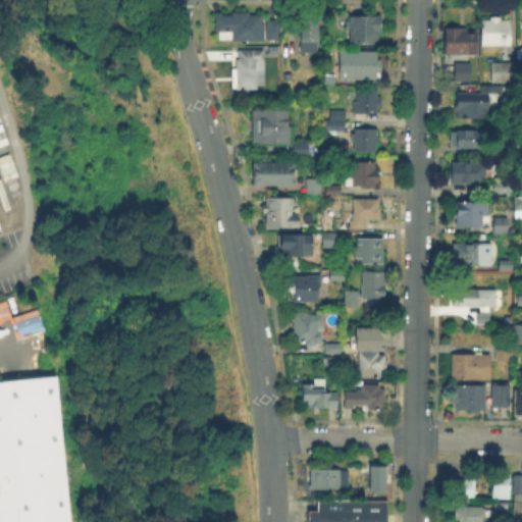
[(255,12),(255,15),(261,15),(261,27),(263,27),(263,41),(220,41),(220,32),(218,32),(218,15),(239,15),(239,12),(255,12)]
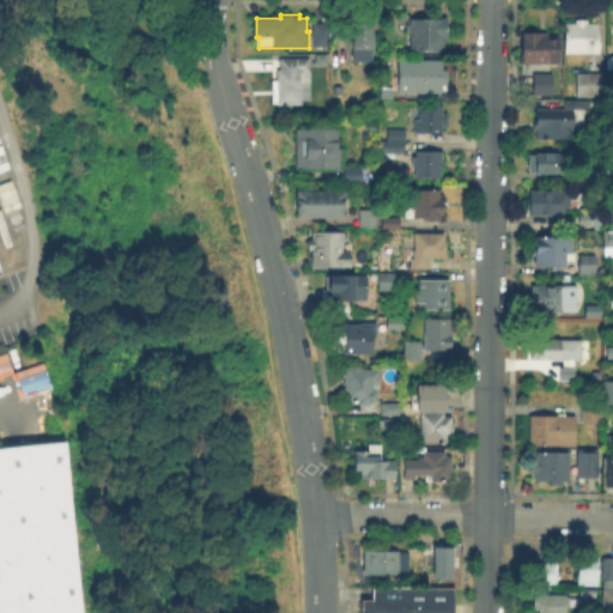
[(447,22),(445,50),(411,50),(411,34),(405,34),(405,24),(411,24),(411,22),(447,22)]
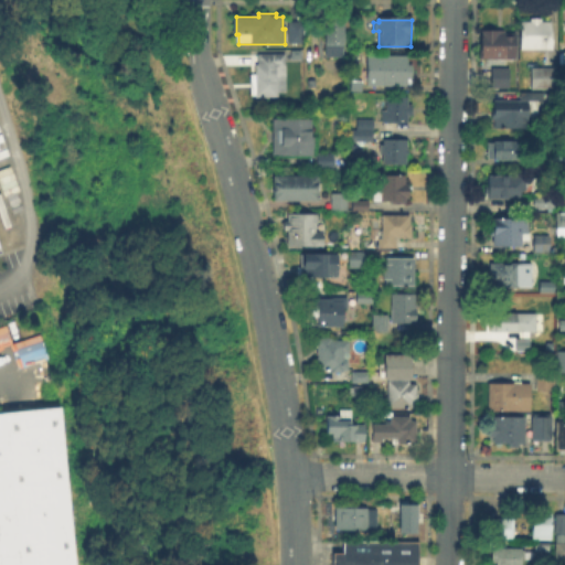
[(543,20),(543,22),(553,22),(553,50),(533,50),(533,62),(520,62),(521,22),(532,22),(532,20),(543,20)]
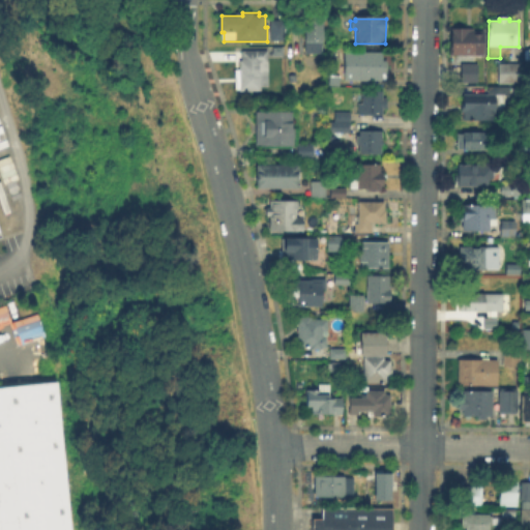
[(286,42),(272,42),(272,21),(286,22),(286,42)]
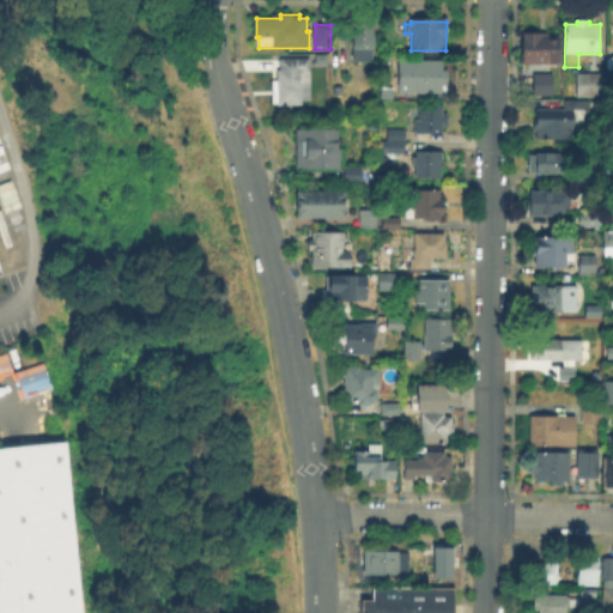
[(374,62),(354,62),(354,24),(374,24),(374,62)]
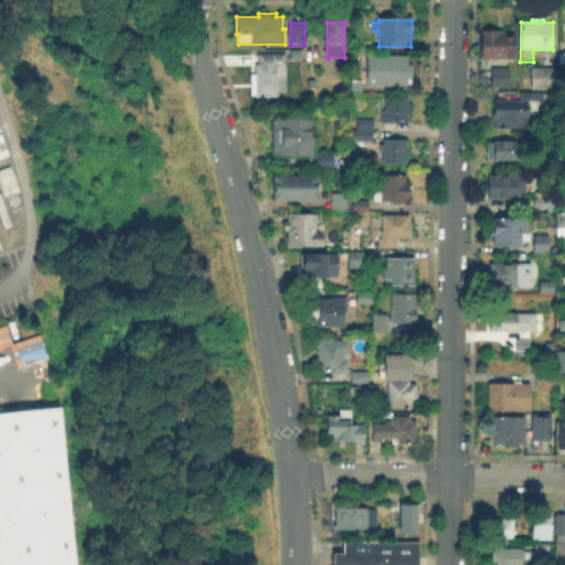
[(513,33),(513,39),(515,39),(515,52),(513,52),(513,56),(482,56),(482,33),(513,33)]
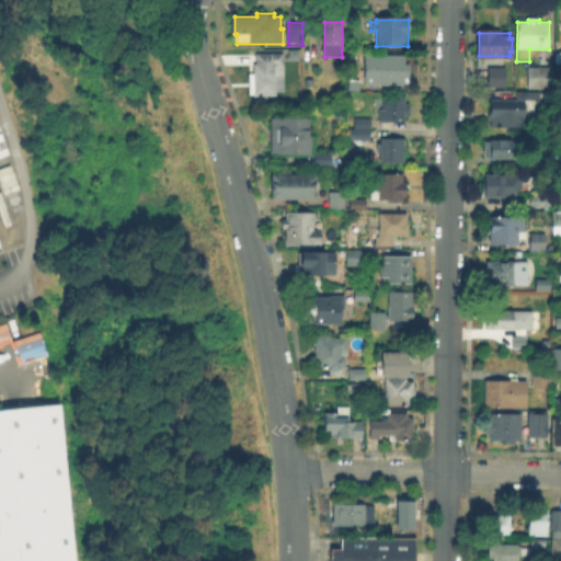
[(381,52),(381,56),(404,56),(404,69),(410,69),(410,86),(365,86),(365,52),(381,52)]
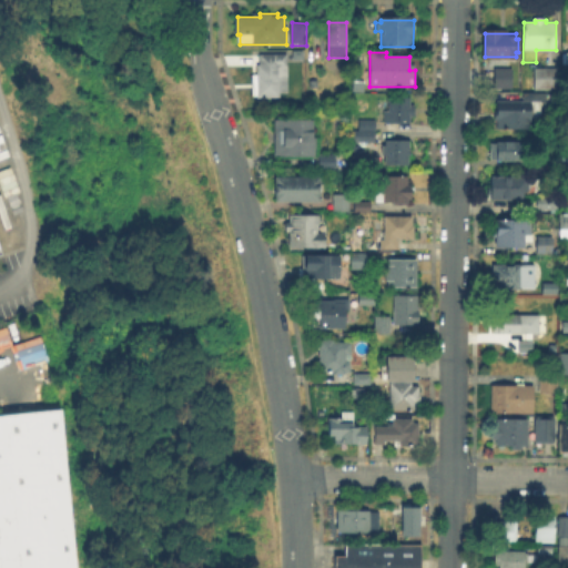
[(286,56),(286,68),(287,68),(287,90),(282,90),(282,98),(259,98),(259,67),(262,67),(262,56),(286,56)]
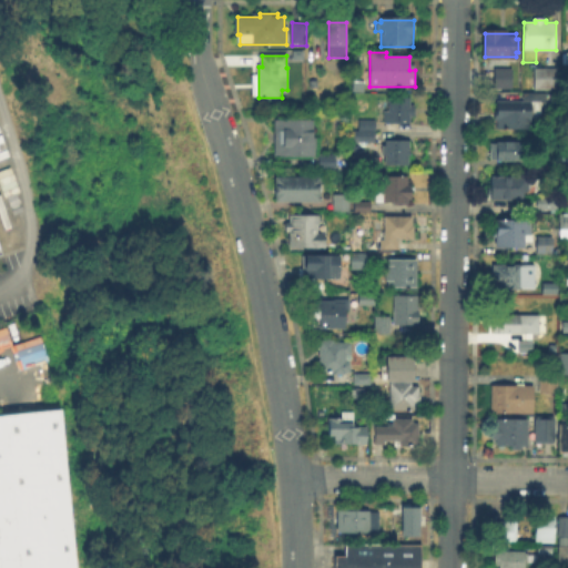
[(513,78),(498,78),(498,62),(513,62),(513,78)]
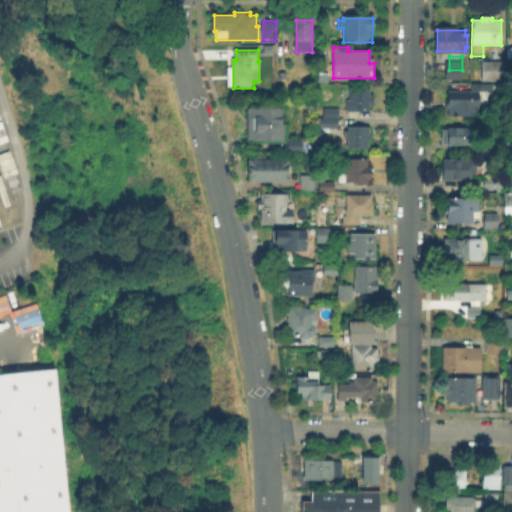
[(505,81),(483,81),(483,62),(505,62),(505,81)]
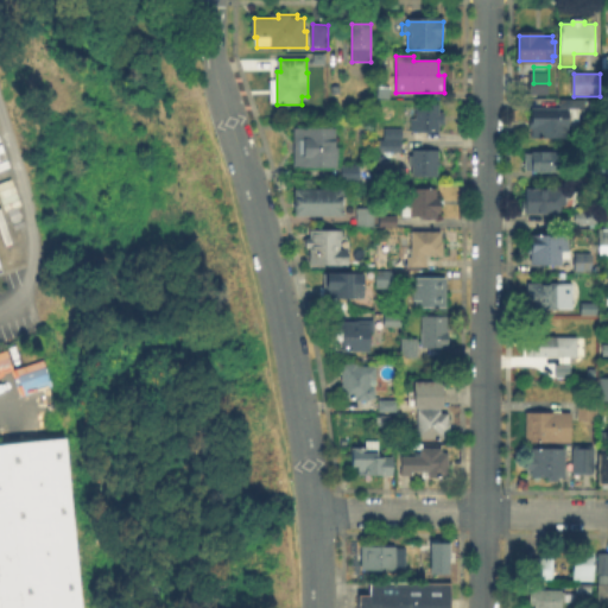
[(570,124),(570,137),(533,137),(533,127),(532,127),(532,111),(561,111),(561,101),(584,101),(584,111),(580,111),(578,124),(570,124)]
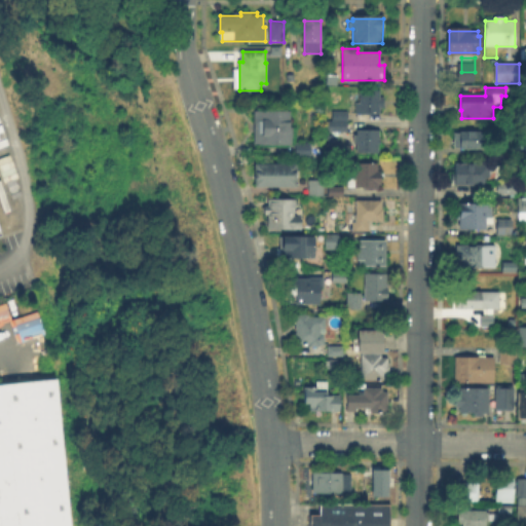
[(382,91),(382,99),(384,99),(384,109),(382,109),(382,110),(379,110),(379,115),(358,115),(358,104),(360,104),(360,91),(382,91)]
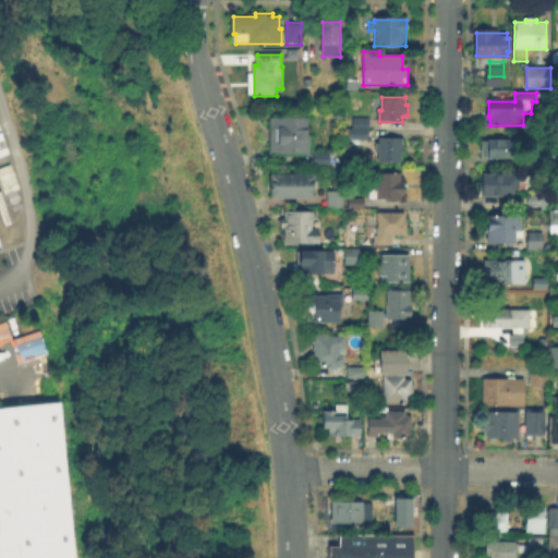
[(308,119),(308,143),(312,143),(312,154),(279,154),(279,157),(270,157),(270,154),(270,143),(271,119),(308,119)]
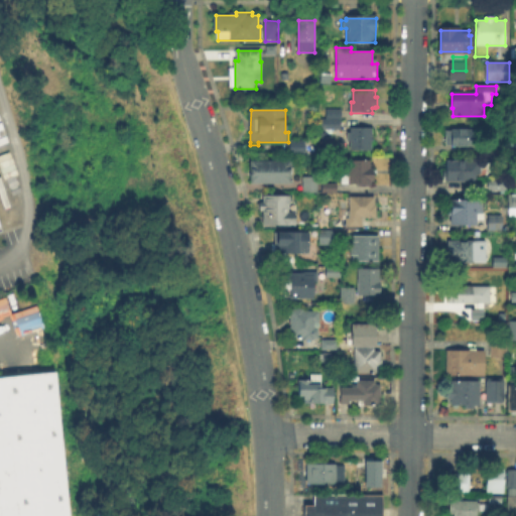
[(340,131),(325,131),(325,110),(340,111),(340,131)]
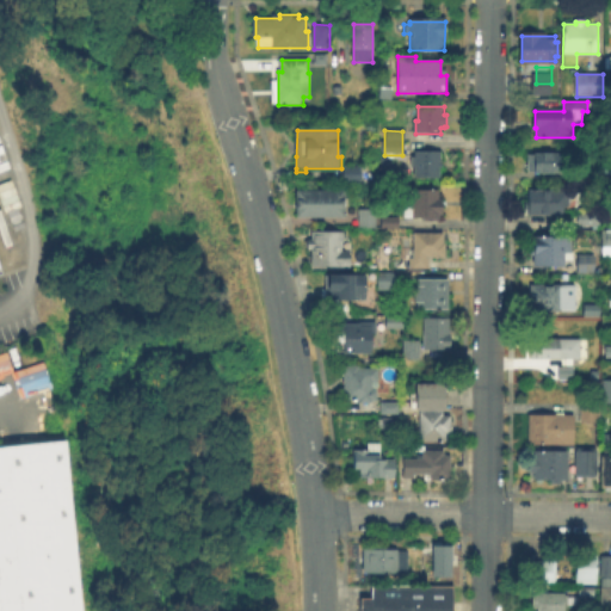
[(440,153),(440,180),(412,179),(405,179),(405,162),(413,162),(413,153),(440,153)]
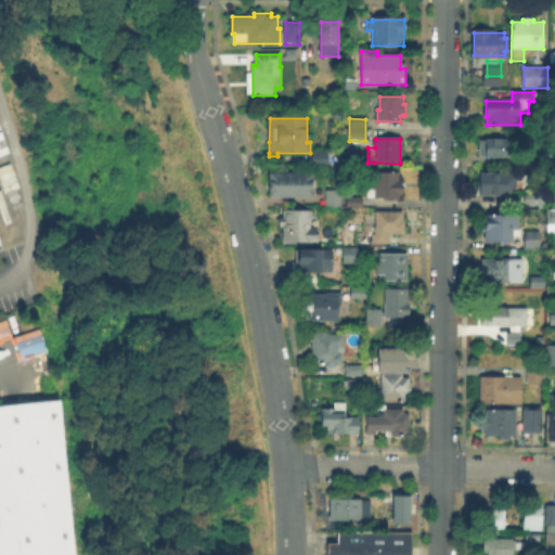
[(510,157),(481,157),(481,141),(510,141),(510,157)]
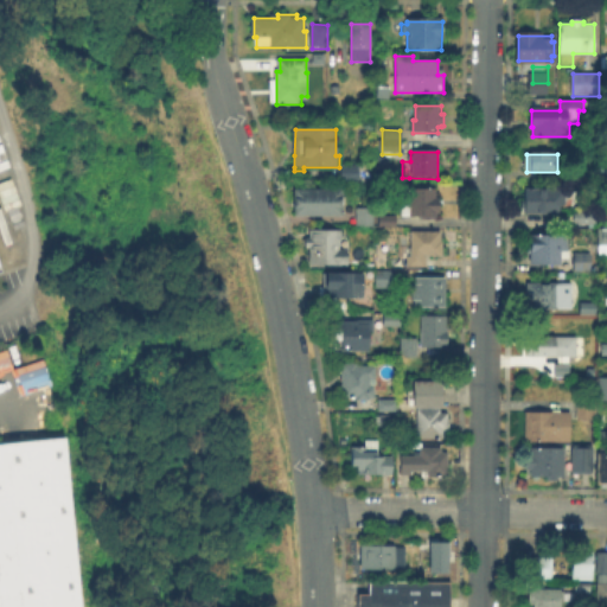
[(358,181),(343,181),(343,166),(358,166),(358,181)]
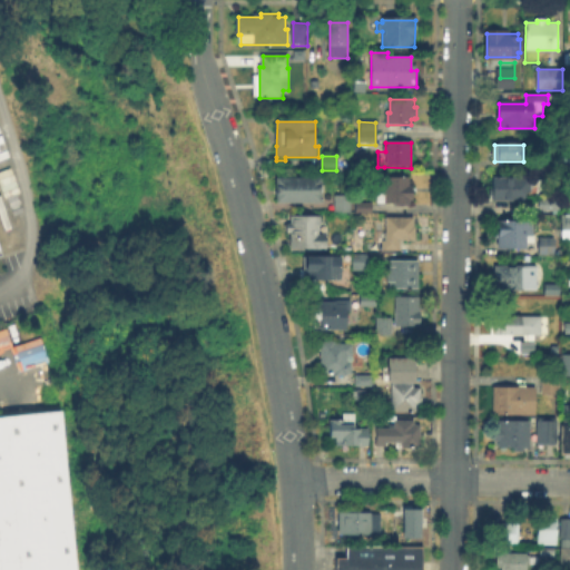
[(516,177),(516,180),(530,180),(530,200),(502,200),(493,200),(493,177),(516,177)]
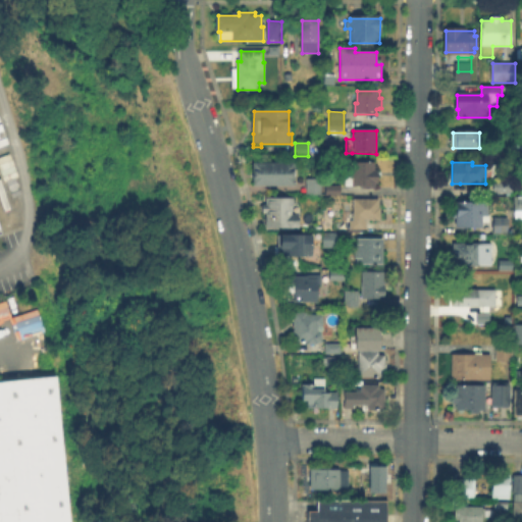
[(377,187),(347,187),(347,163),(377,164),(377,187)]
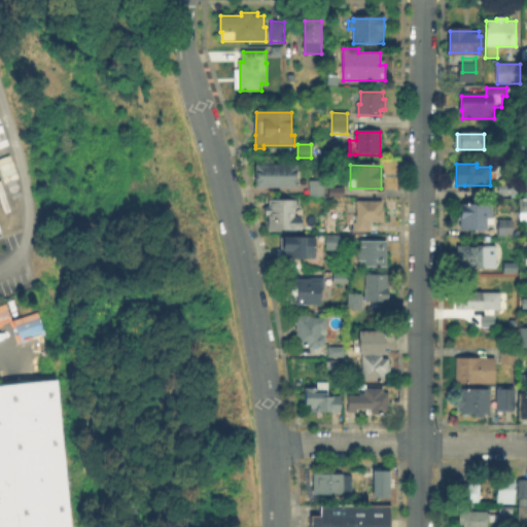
[(296,189),(255,188),(255,167),(296,167),(296,189)]
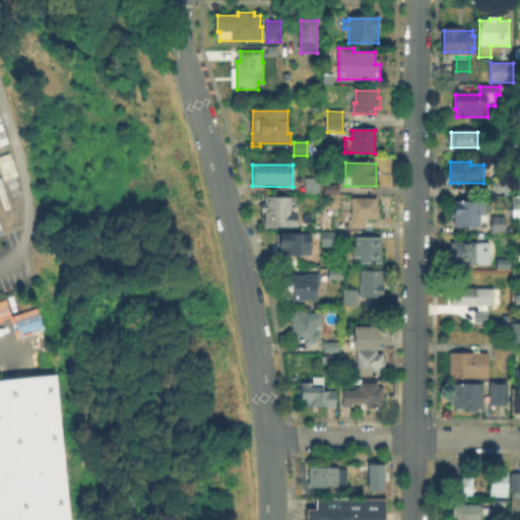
[(319,195),(308,195),(308,180),(319,180),(319,195)]
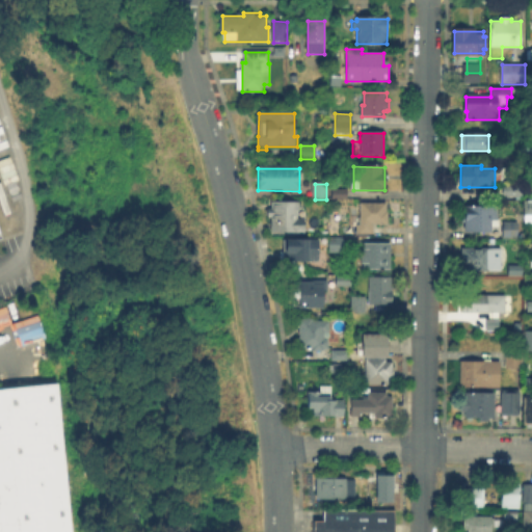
[(522,196),(506,196),(506,186),(522,186),(522,196)]
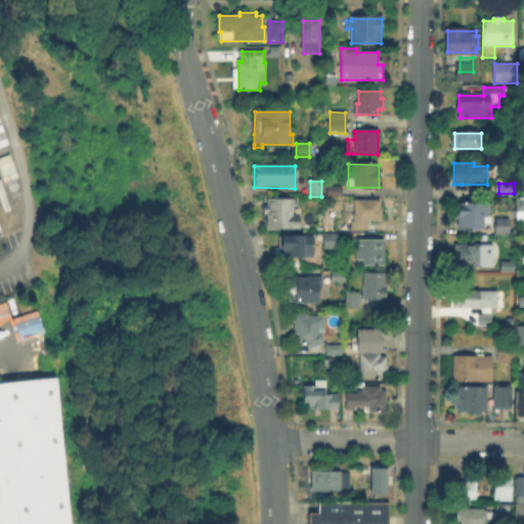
[(514,217),(523,217),(523,195),(515,195),(514,217)]
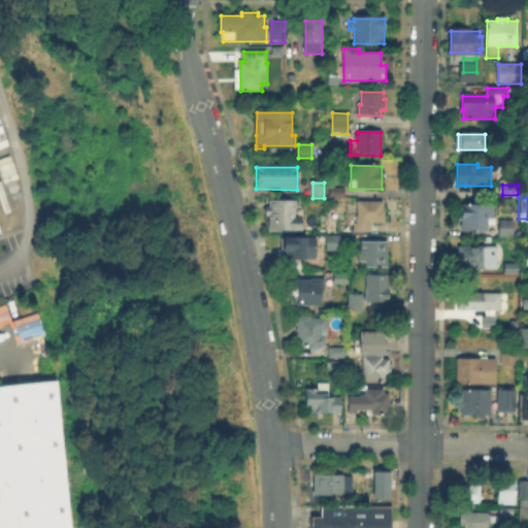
[(297,217),(297,218),(302,218),(302,230),(270,229),(270,217),(268,217),(268,202),(297,202),(297,217)]
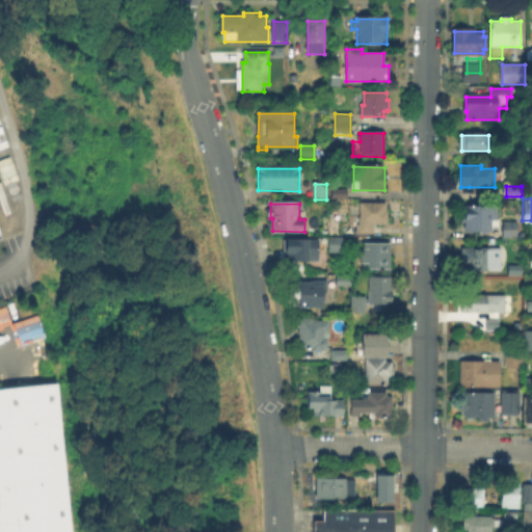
[(374,235),(361,235),(362,204),(388,204),(388,227),(374,227),(374,235)]
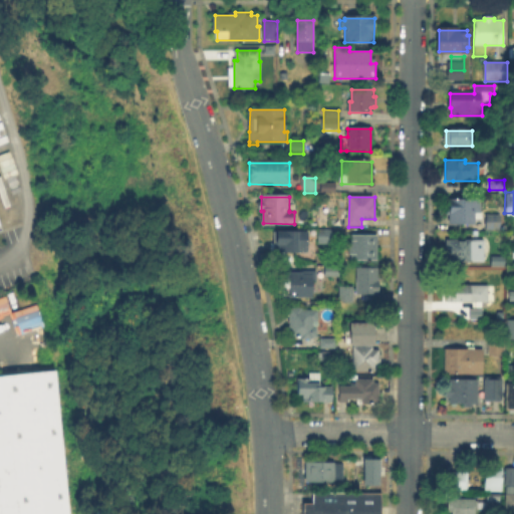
[(475,224),(452,224),(452,202),(482,202),(481,218),(475,218),(475,224)]
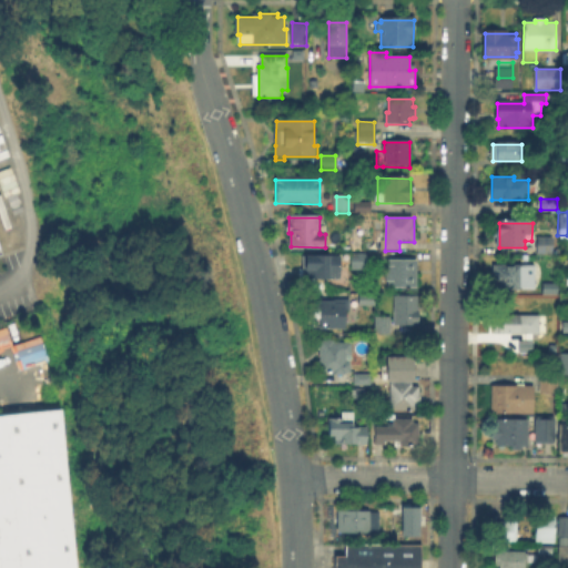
[(554,253),(538,253),(538,239),(554,239),(554,253)]
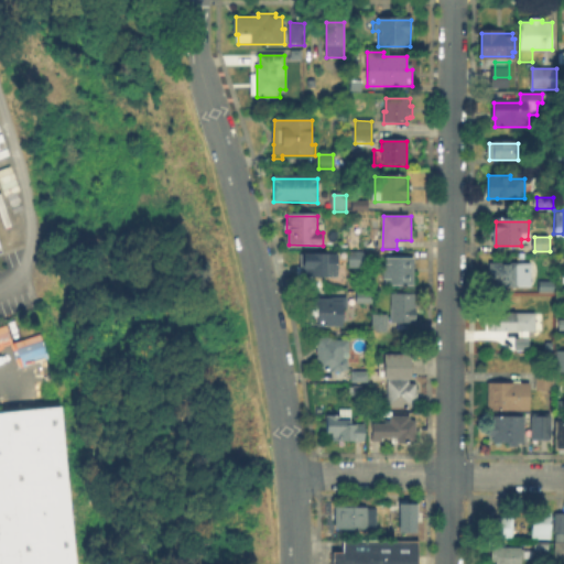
[(337,278),(295,278),(295,252),(337,252),(337,278)]
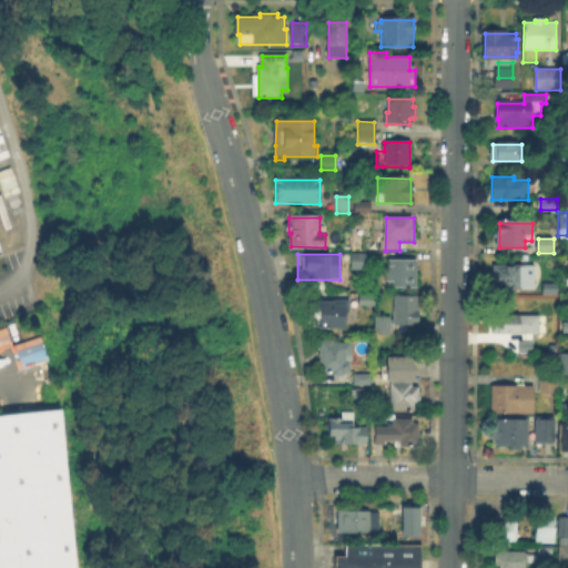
[(367,270),(353,270),(353,254),(367,254),(367,270)]
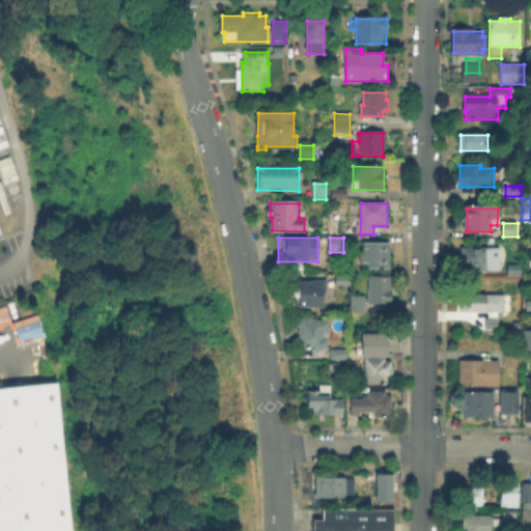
[(390,269),(363,268),(363,244),(390,244),(390,269)]
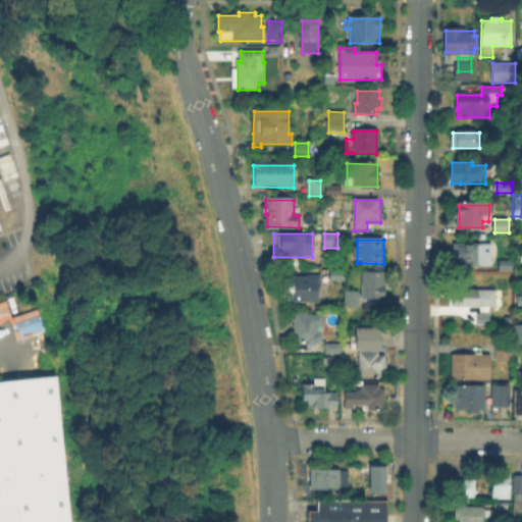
[(482,266),(453,266),(454,244),(482,244),(482,266)]
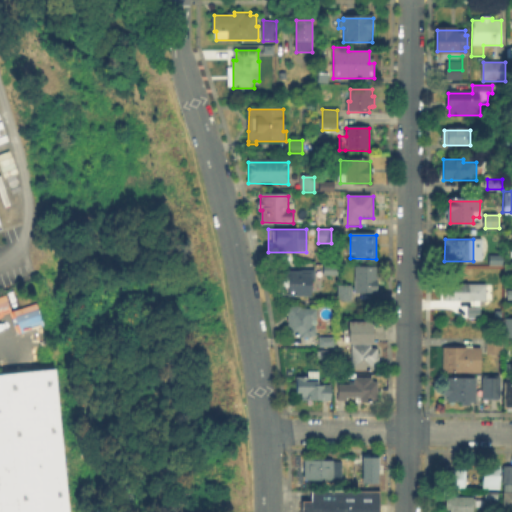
[(487,267),(487,256),(502,256),(502,267),(487,267)]
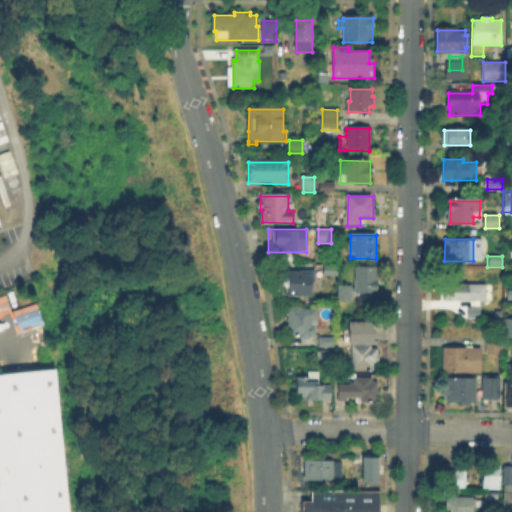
[(337,276),(325,276),(325,265),(337,265),(337,276)]
